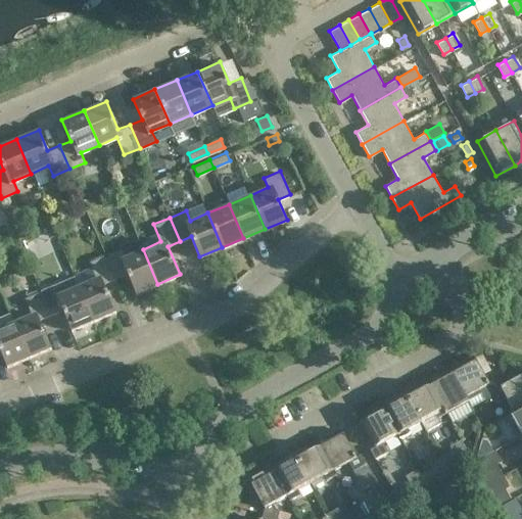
[(122,246),(105,253),(114,277),(127,272),(135,293),(157,284),(143,249),(126,256),(122,246)]
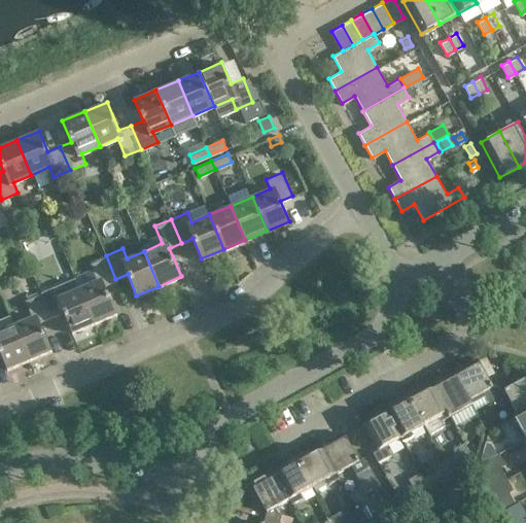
[(115,279),(106,255),(90,263),(97,280),(79,287),(94,322),(116,313),(104,284),(115,279)]
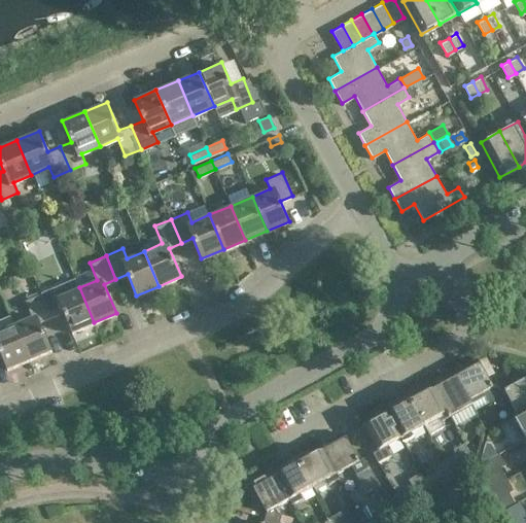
[(57,285),(40,291),(50,316),(63,311),(71,332),(94,322),(79,287),(62,295),(57,285)]
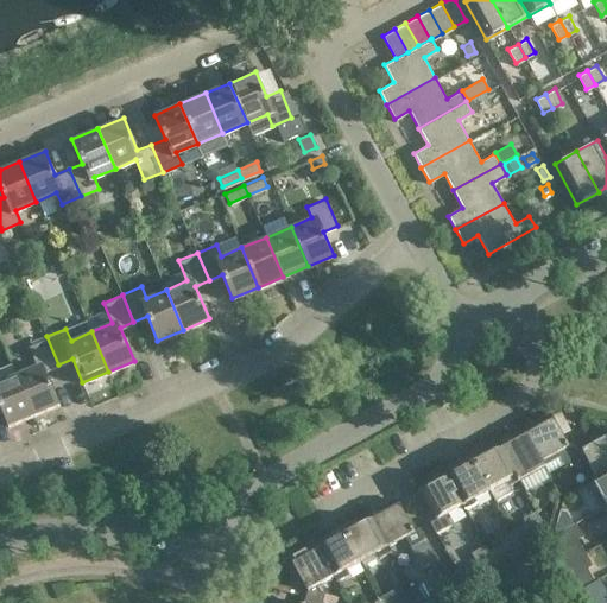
[(58,365),(46,336),(29,344),(37,365),(17,374),(33,414),(58,402),(44,370),(58,365)]
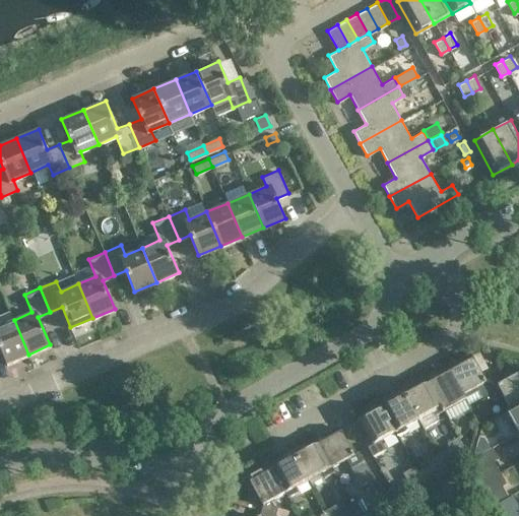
[(0,348),(6,364),(28,355),(14,320),(0,325),(0,348)]
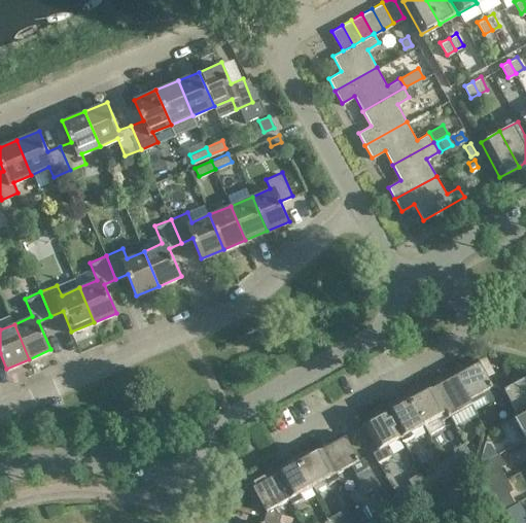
[(477,357),(454,371),(469,398),(469,397),(472,402),(476,409),(488,402),(487,399),(494,402),(498,387),(493,385),(477,357)]
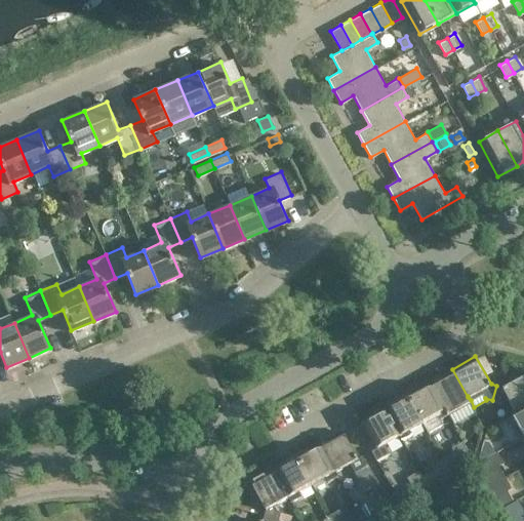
[(468,397),(452,369),(442,374),(444,378),(432,386),(447,413),(471,400),(468,396),(468,397)]
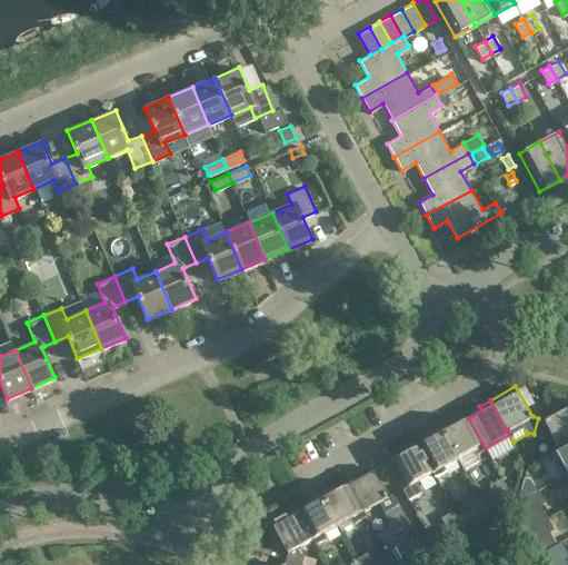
[(567,406),(544,419),(538,418),(534,434),(540,436),(550,430),(558,444),(558,445),(567,439),(567,406)]
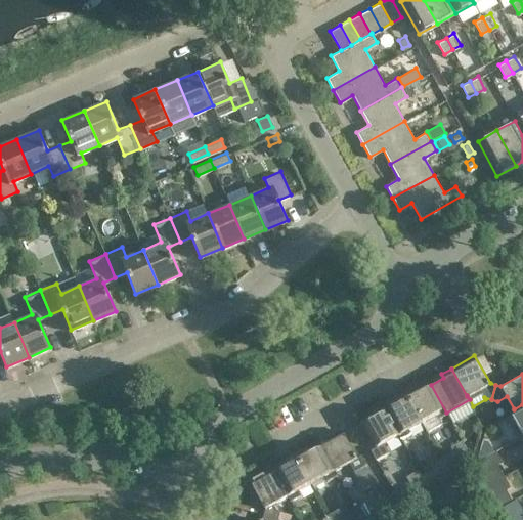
[(446,413),(431,385),(419,392),(417,387),(406,393),(421,421),(427,431),(440,423),(437,418),(446,413)]
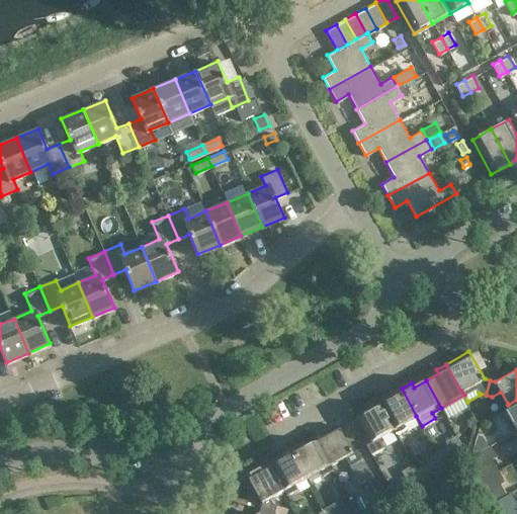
[(416,416),(402,389),(379,401),(382,405),(381,406),(394,428),(394,429),(396,433),(405,428),(403,423),(416,416)]
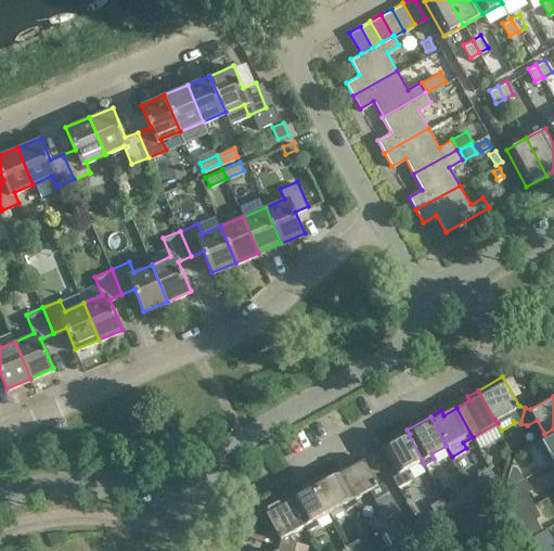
[(553,428),(544,434),(544,433),(539,436),(553,460),(553,459),(553,428)]
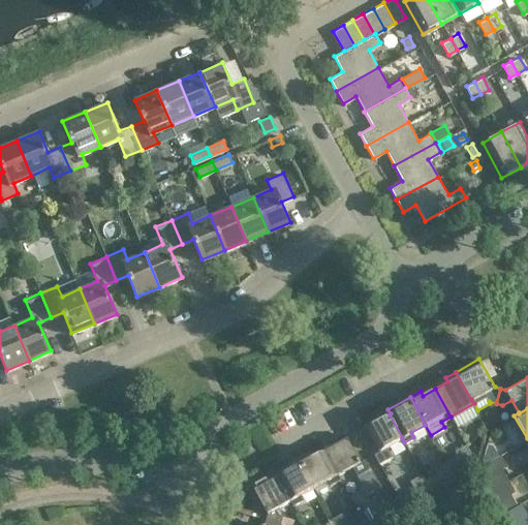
[(387,409),(364,423),(379,450),(374,453),(379,462),(392,455),(386,446),(402,438),(402,437),(390,414),(391,413),(387,409)]
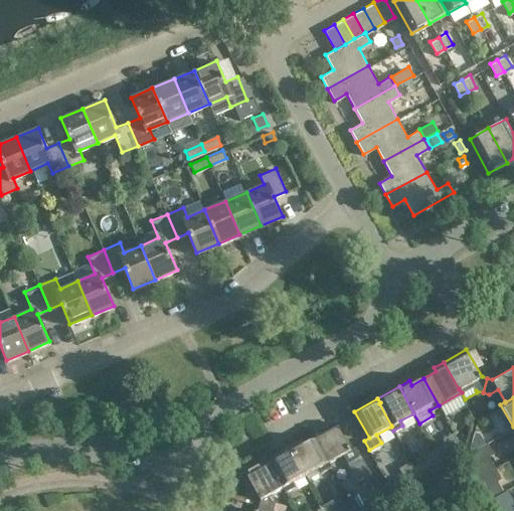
[(350,449),(335,421),(312,435),(315,440),(315,439),(327,462),(328,461),(343,453),(348,462),(360,455),(355,446),(350,449)]
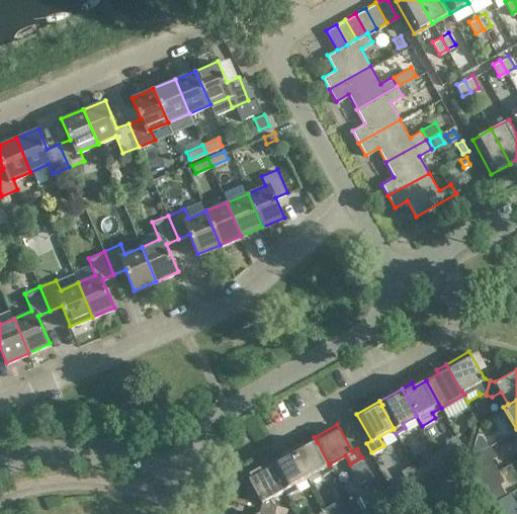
[(444,440),(449,449),(460,443),(455,434),(444,440)]
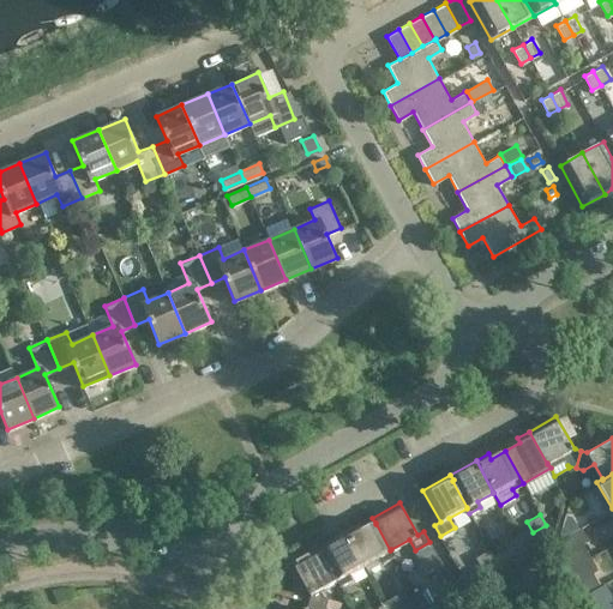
[(376,523),(376,524),(361,531),(359,525),(347,532),(365,565),(379,555),(383,561),(395,555),(391,549),(390,550),(376,523)]
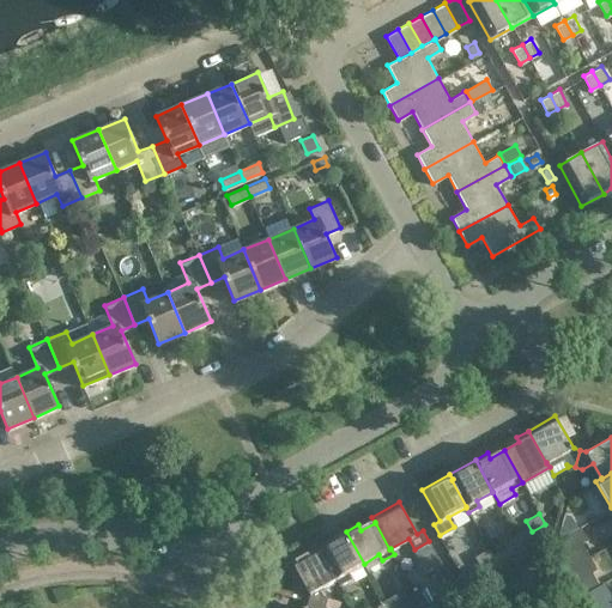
[(551,535),(545,524),(532,532),(538,542),(551,535)]
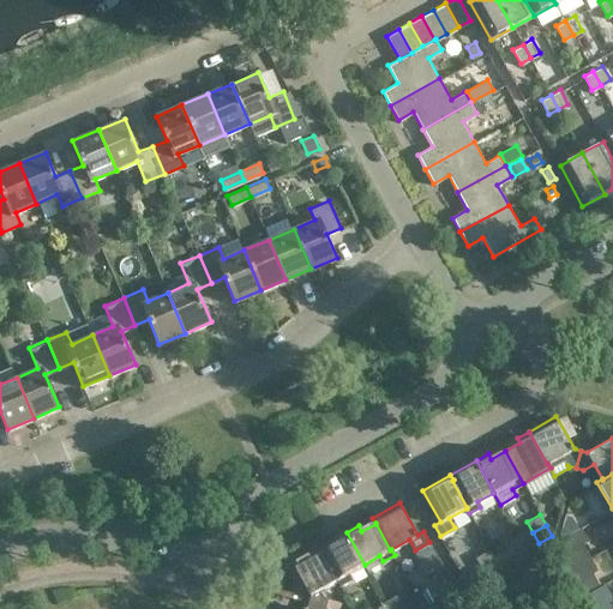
[(581,526),(570,532),(577,546),(589,540),(581,526)]
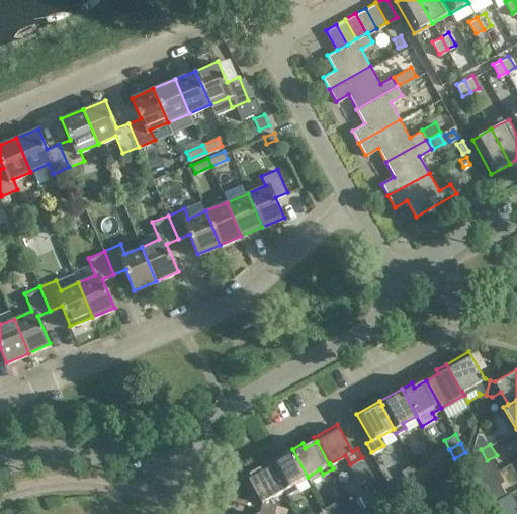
[(308,477),(292,449),(282,454),(284,459),(272,465),(284,489),(286,494),(296,489),(293,484),(308,477)]
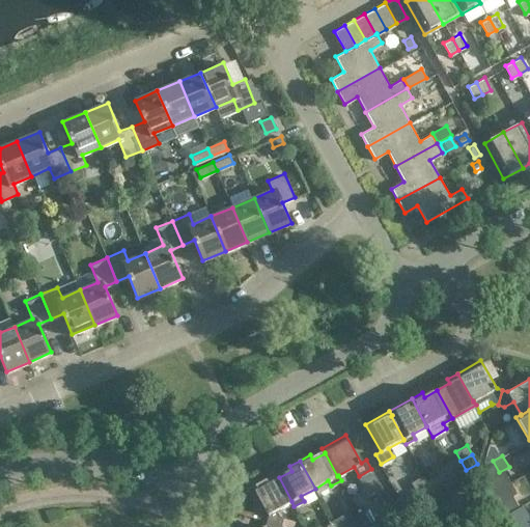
[(499,472),(493,461),(483,466),(490,477),(499,472)]
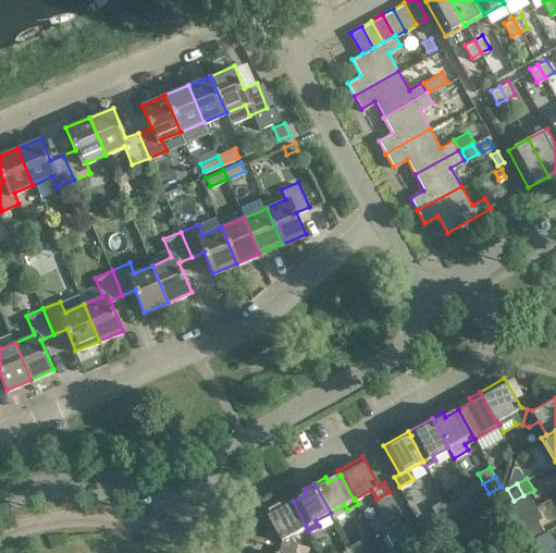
[(282,540),(280,547),(295,551),(297,543),(292,533),(306,526),(293,501),(291,496),(266,510),(282,540)]
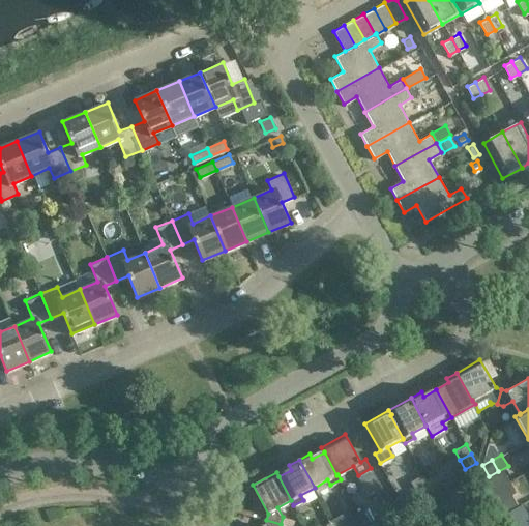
[(431,489),(443,481),(438,472),(425,478),(431,489)]
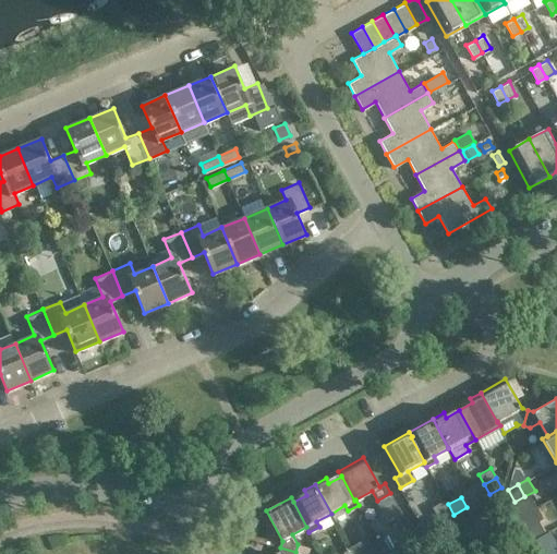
[(445,498),(432,506),(443,526),(456,518),(453,515),(445,498)]
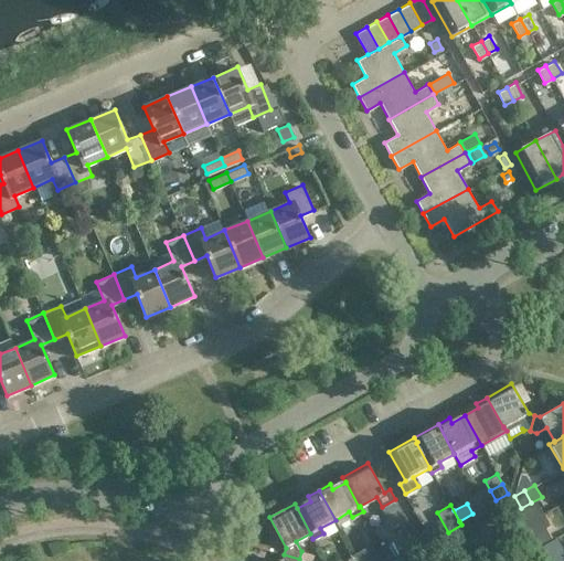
[(534,532),(535,532),(542,544),(552,539),(544,527),(534,532)]
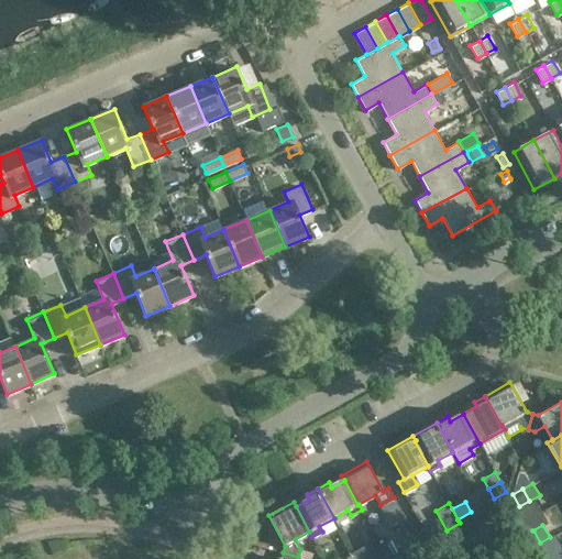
[(540,543),(536,545),(543,558),(561,558),(561,549),(554,535),(550,537),(540,543)]
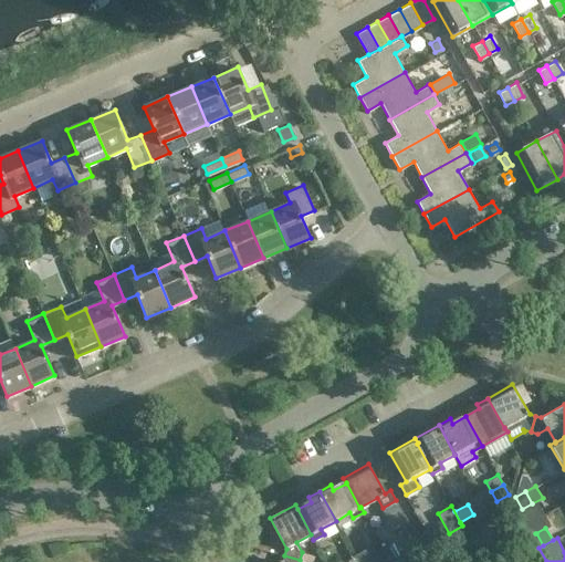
[(395,540),(382,547),(389,561),(400,561),(405,560),(395,540)]
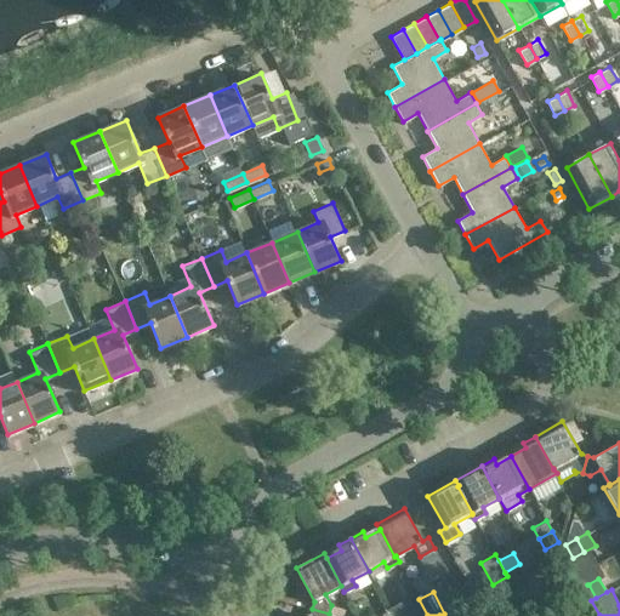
[(388,608),(392,615),(397,615),(408,611),(402,600),(388,608)]
